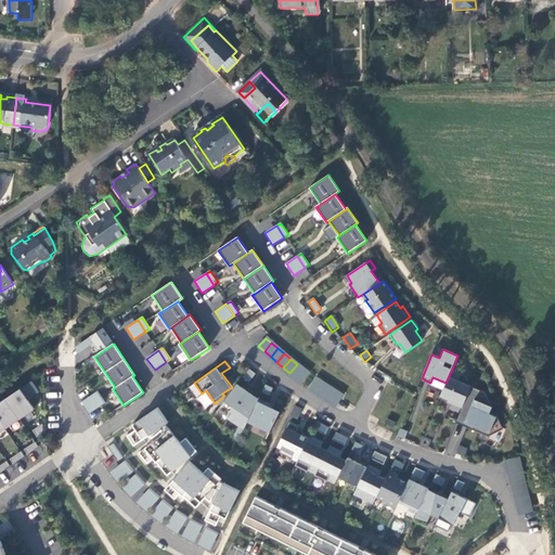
[(289,373),(296,378),(304,370),(297,364),(289,373)]
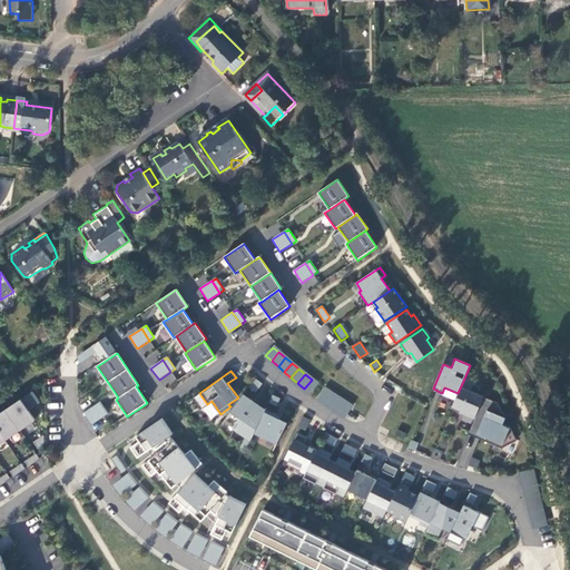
[(470,392),(474,383),(464,379),(458,393),(452,406),(464,412),(463,414),(474,419),(483,397),(470,392)]
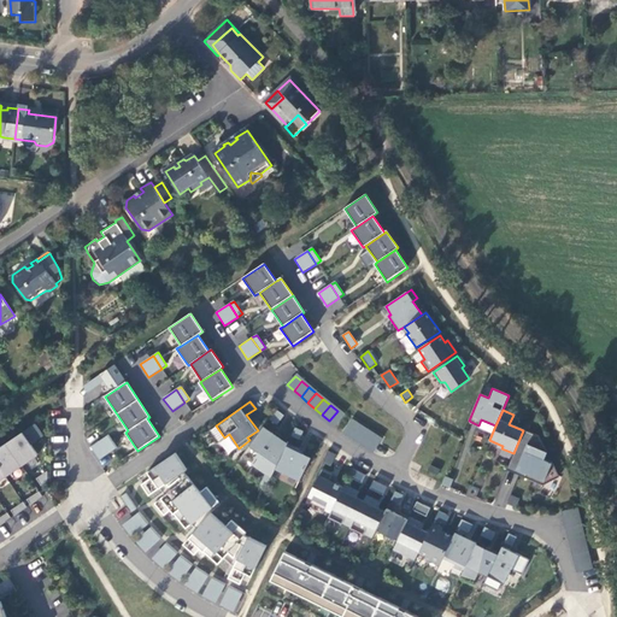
[(329,421),(336,427),(344,417),(338,411),(329,421)]
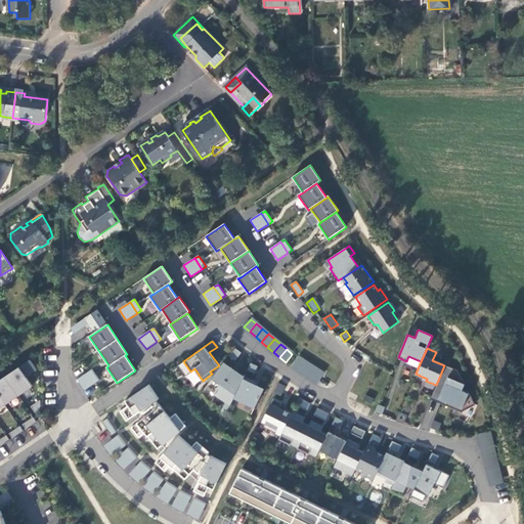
[(292,366),(299,370),(304,361),(298,357),(292,366)]
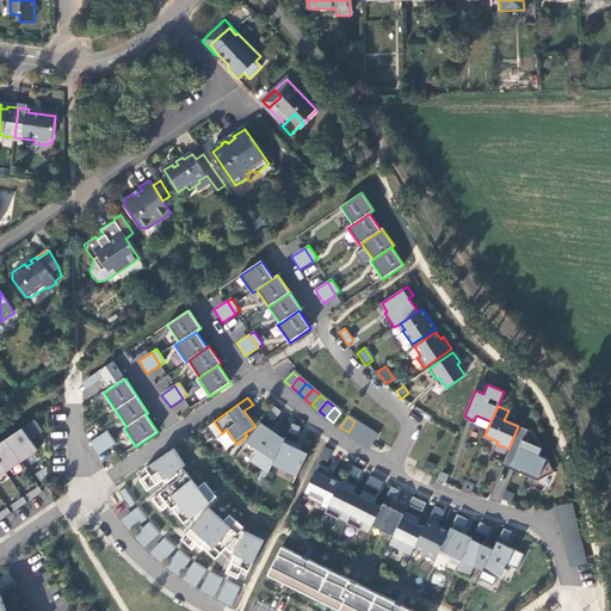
[(349,432),(356,437),(363,426),(355,421),(349,432)]
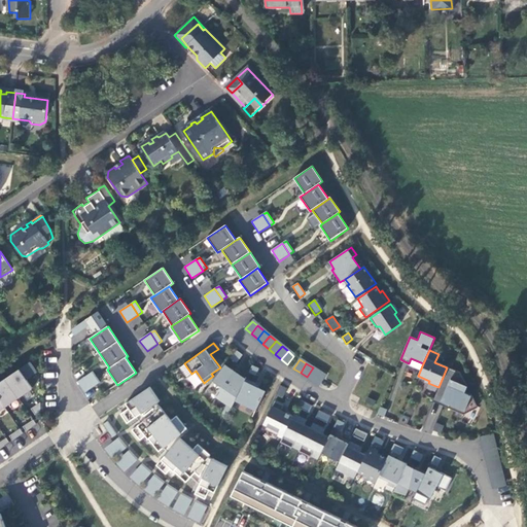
[(234,371),(225,364),(207,389),(232,408),(235,401),(246,379),(238,374),(237,375),(233,372),(234,371)]
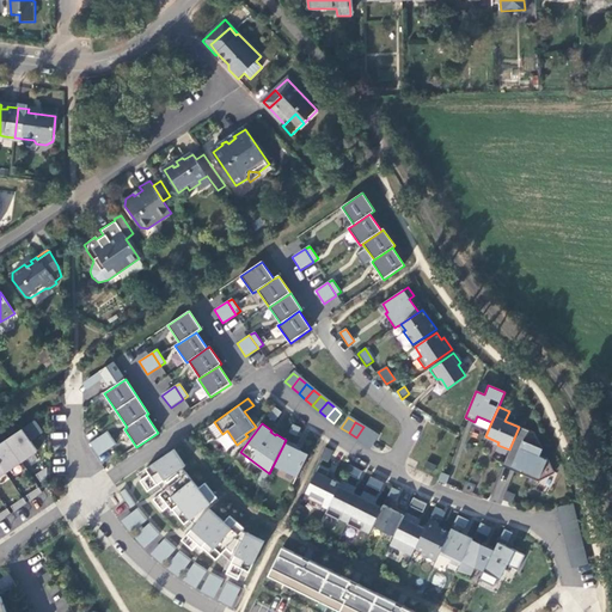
[(300,428),(293,424),(289,432),(297,435),(300,428)]
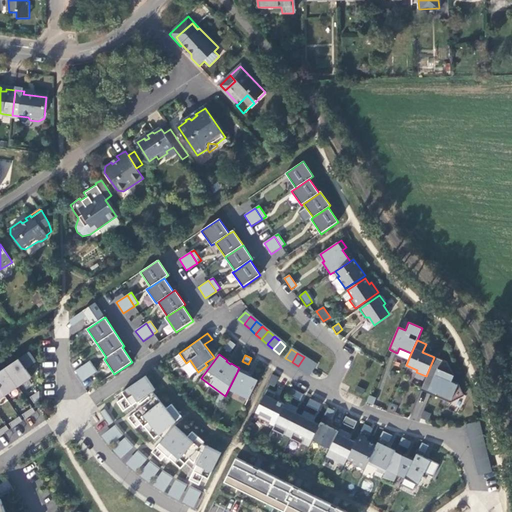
[(298,366),(304,370),(310,361),(304,357),(298,366)]
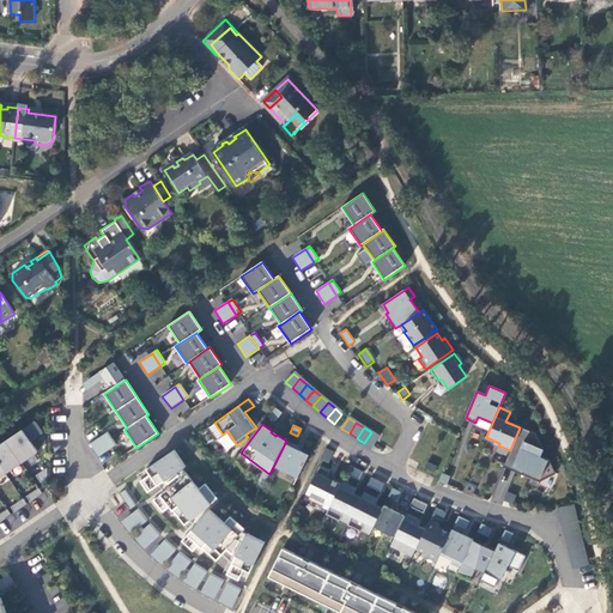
[(510,450),(505,462),(523,469),(521,474),(539,481),(556,473),(548,460),(540,456),(544,449),(535,434),(520,428),(510,450)]
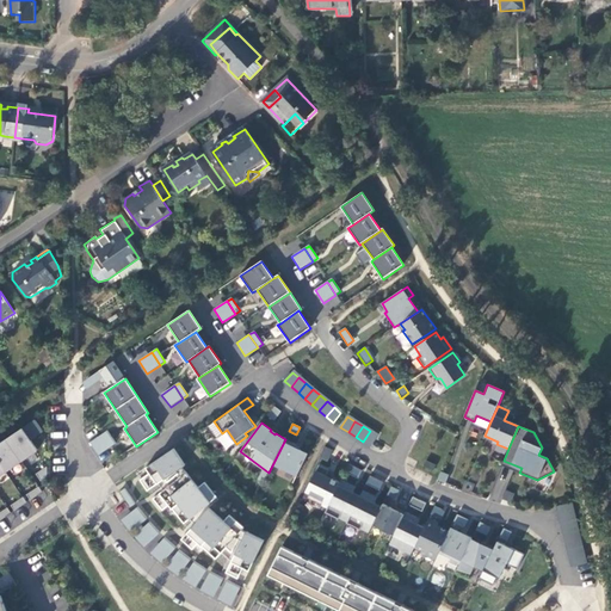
[(0,475),(37,451),(22,429),(0,443),(0,475)]
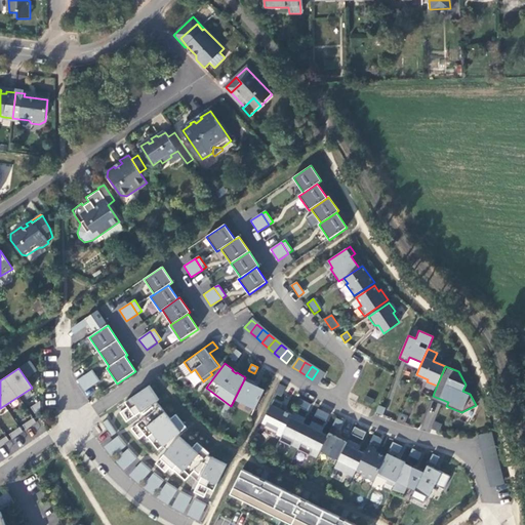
[(88,373),(95,384),(99,381),(92,370),(88,373)]
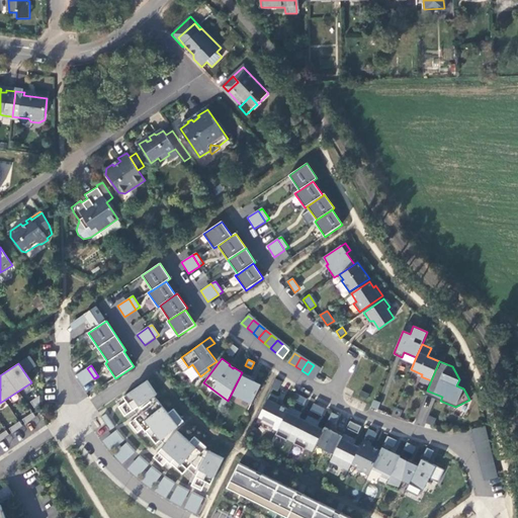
[(308,374),(314,378),(320,369),(314,365),(308,374)]
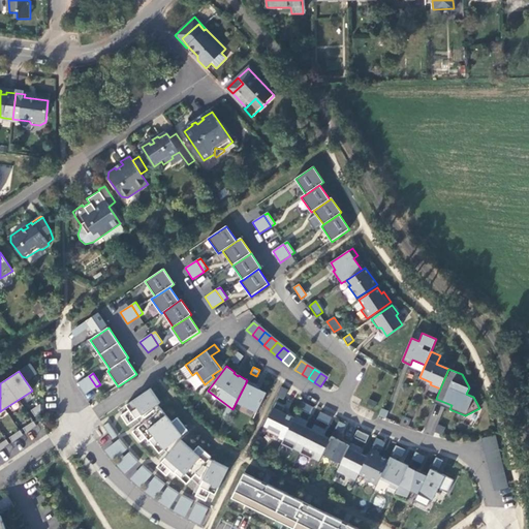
[(96,386),(89,376),(79,383),(86,394),(96,386)]
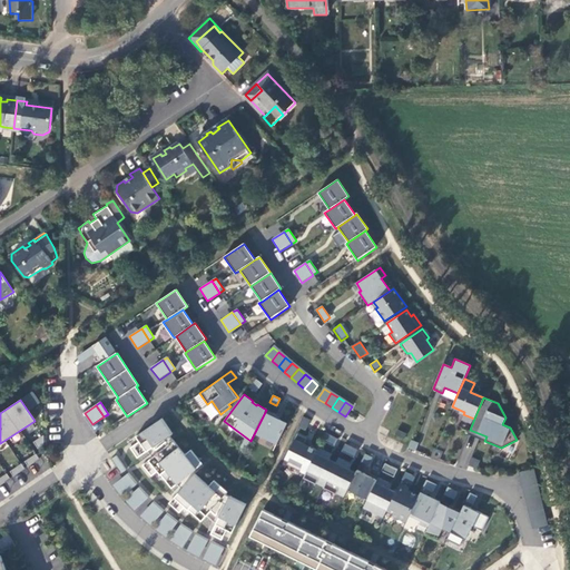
[(266,410),(254,434),(265,440),(266,438),(277,443),(287,423),(275,418),(276,414),(266,410)]
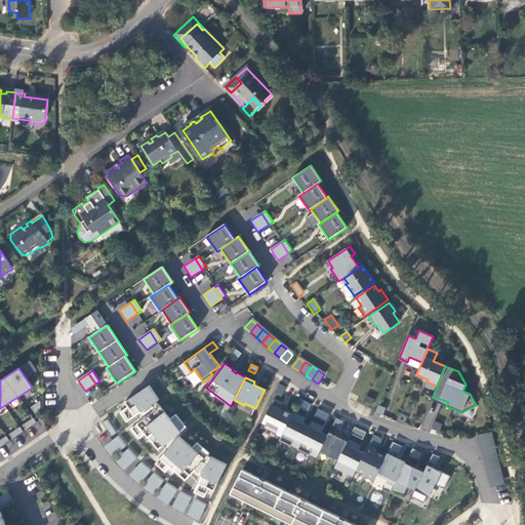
[(281,397),(285,387),(279,384),(274,394),(281,397)]
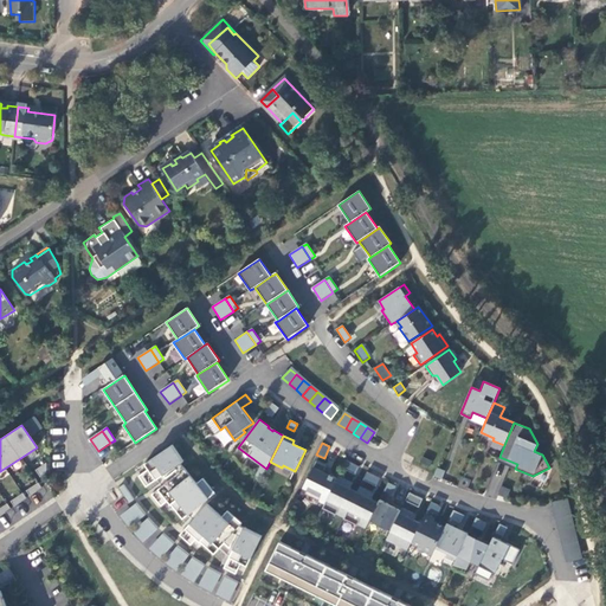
[(168,502),(182,520),(216,494),(204,478),(197,484),(181,464),(184,462),(172,445),(144,465),(148,470),(147,471),(139,477),(146,488),(156,481),(159,484),(149,492),(161,507),(168,502)]
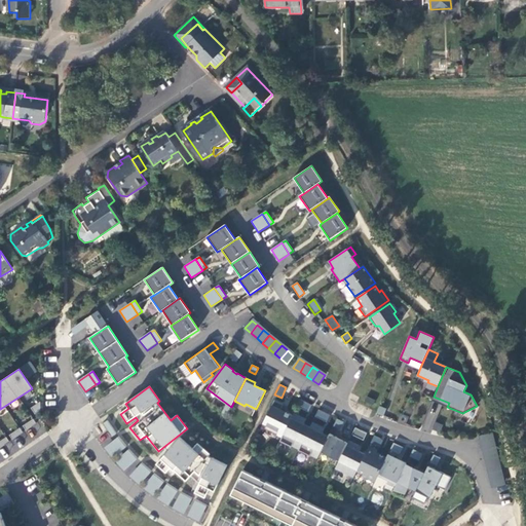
[(367,396),(365,401),(373,405),(375,400),(367,396)]
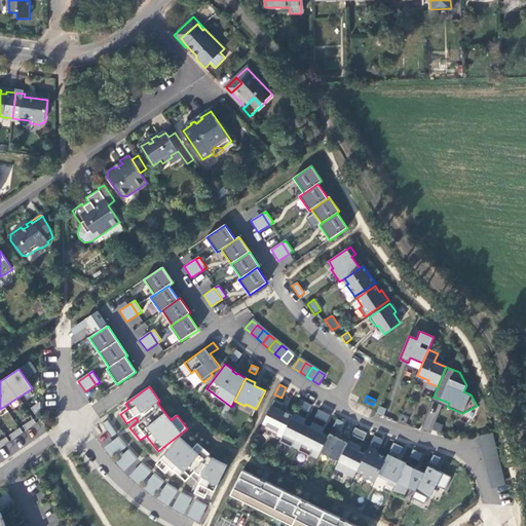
[(282,410),(285,405),(275,400),(264,423),(276,429),(277,425),(286,430),(294,415),(282,410)]
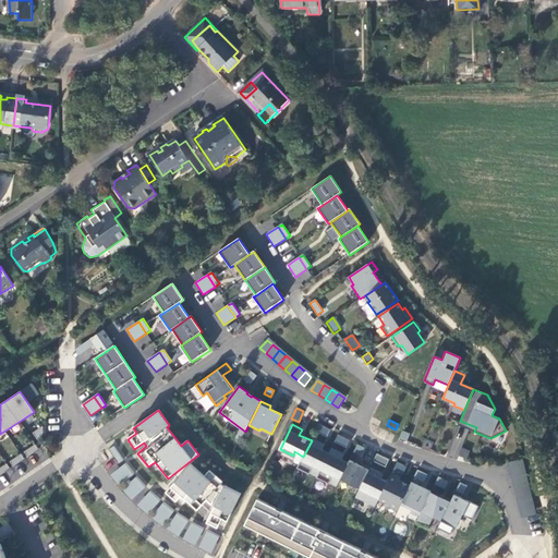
[(327,427),(319,424),(316,431),(324,435),(327,427)]
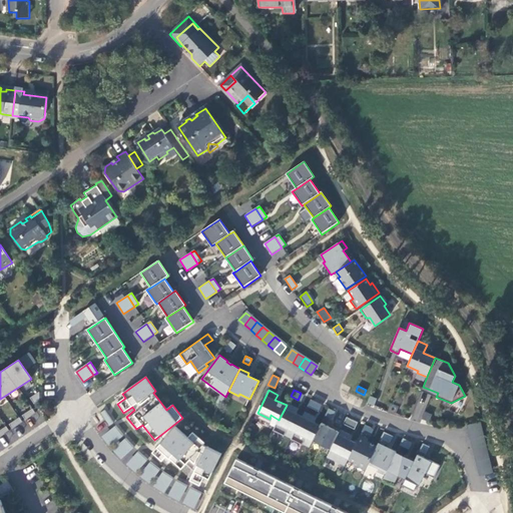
[(413,419),(422,421),(429,393),(420,391),(413,419)]
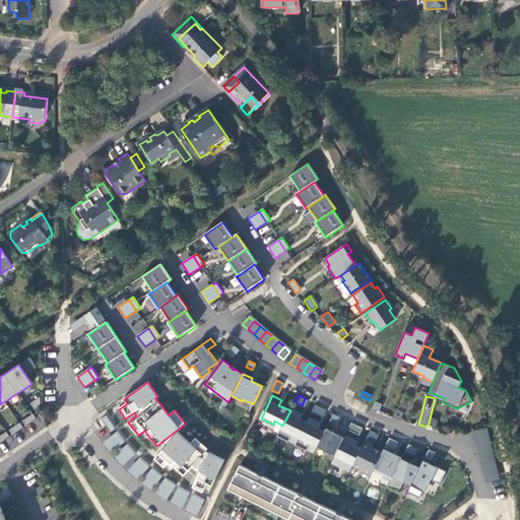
[(31,402),(35,409),(42,406),(39,399),(31,402)]
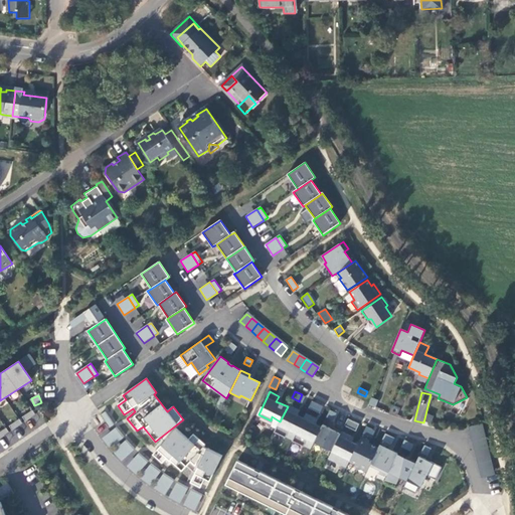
[(319,404),(312,400),(309,407),(316,410),(319,404)]
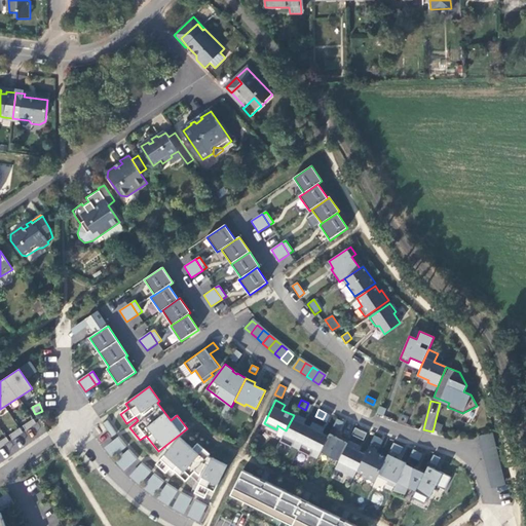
[(286,430),(284,434),(295,439),(296,438),(303,441),(310,427),(300,422),(302,417),(295,413),(294,415),(286,430)]
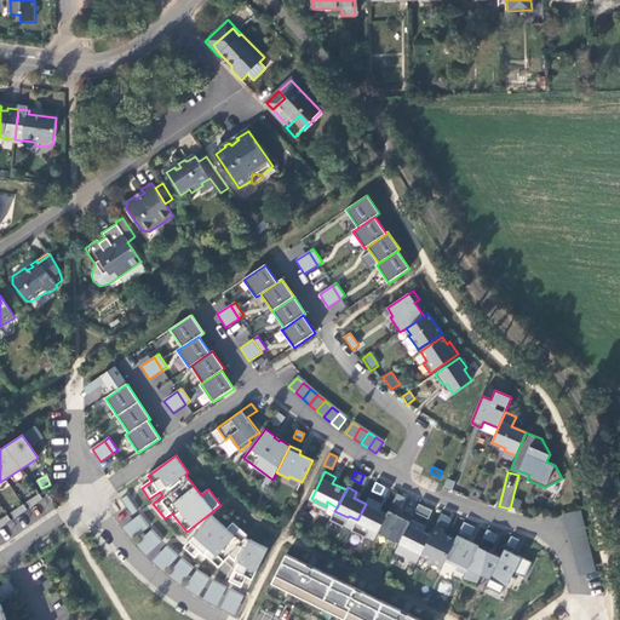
[(28,503),(32,507),(42,500),(39,495),(28,503)]
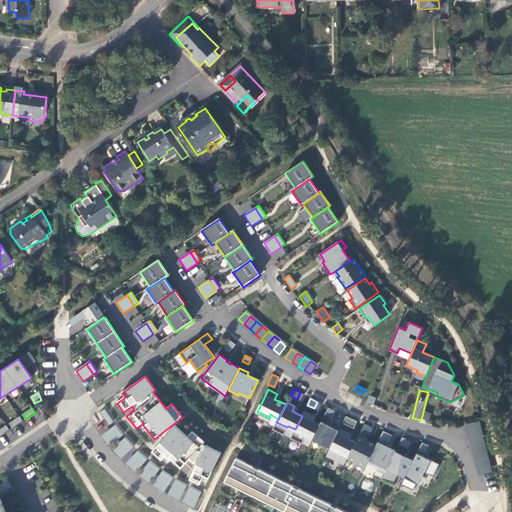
[(104,410),(100,413),(108,426),(113,423),(104,410)]
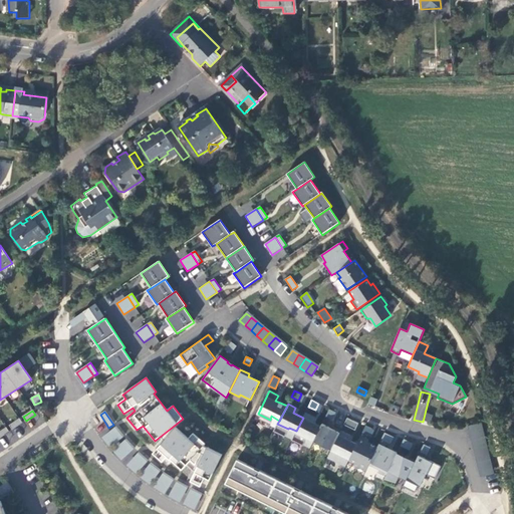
[(430,423),(433,415),(425,412),(422,420),(430,423)]
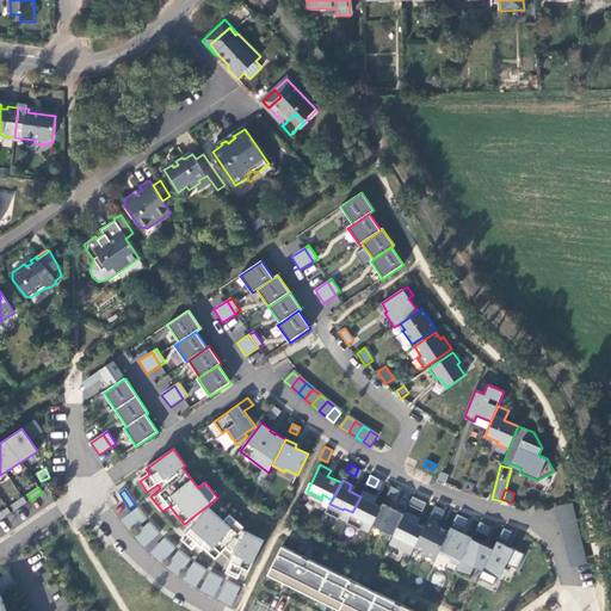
[(372,495),(363,491),(360,497),(352,512),(351,514),(364,520),(365,519),(374,523),(382,506),(370,501),(372,495)]
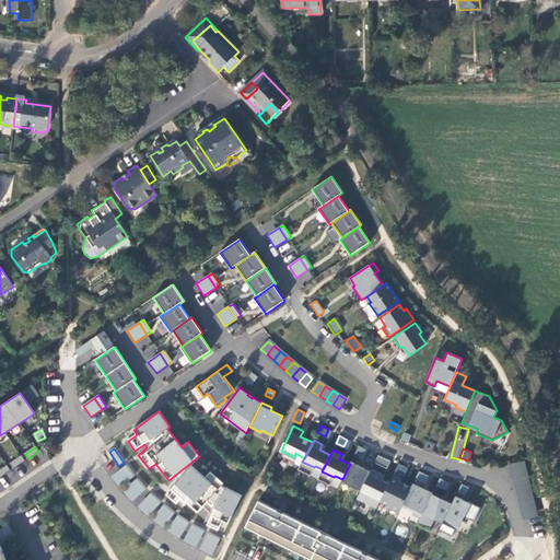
[(386,469),(389,461),(377,455),(374,464),(386,469)]
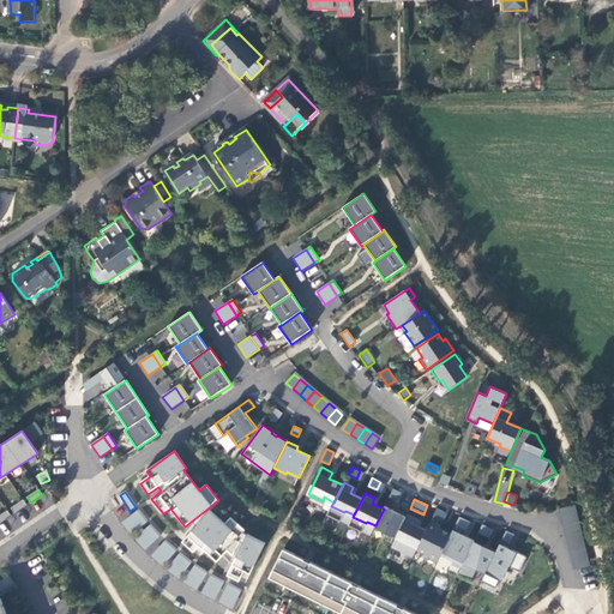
[(12,509),(14,513),(26,505),(23,500),(12,509)]
